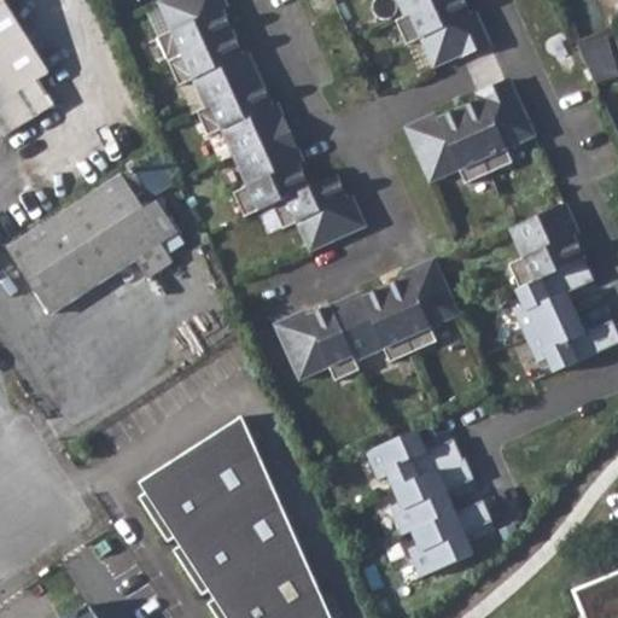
[(4,0),(0,0),(0,139),(52,108),(36,82),(50,75),(4,0)]
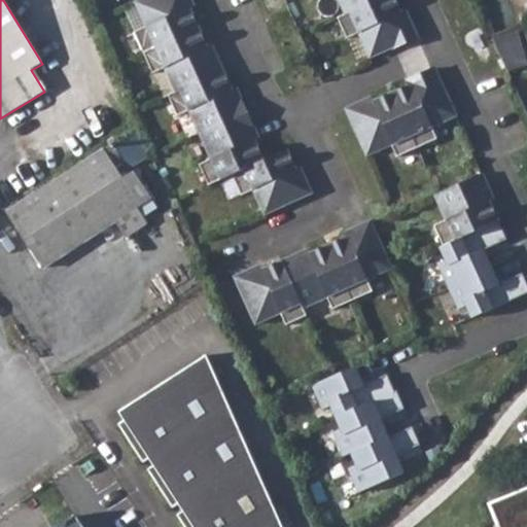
[(138,0),(136,1),(147,26),(135,32),(152,74),(165,68),(175,93),(168,96),(177,116),(189,110),(211,159),(200,165),(209,185),(232,175),(241,195),(253,190),(265,215),(312,194),(306,179),(302,180),(287,149),(265,161),(250,130),(255,128),(242,99),(238,101),(217,56),(213,58),(187,0),(138,0)]
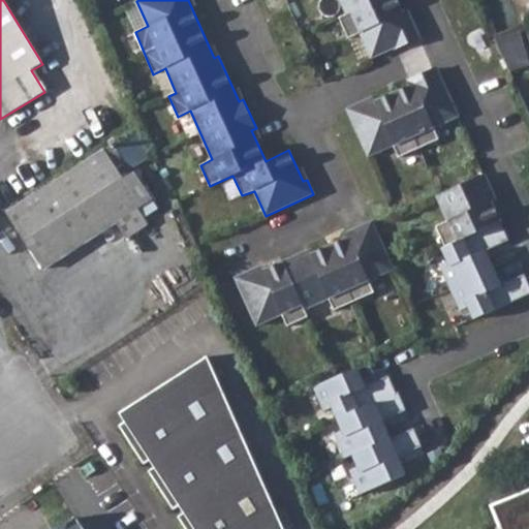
[(393,48),(419,35),(412,20),(407,22),(397,0),(338,0),(345,14),(337,18),(347,38),(359,33),(371,58),(393,48)]
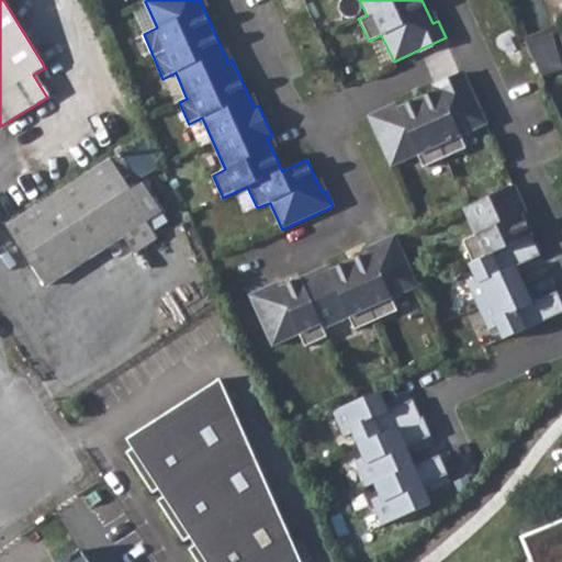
[(561,66),(553,34),(526,42),(541,75),(561,69),(561,66)]
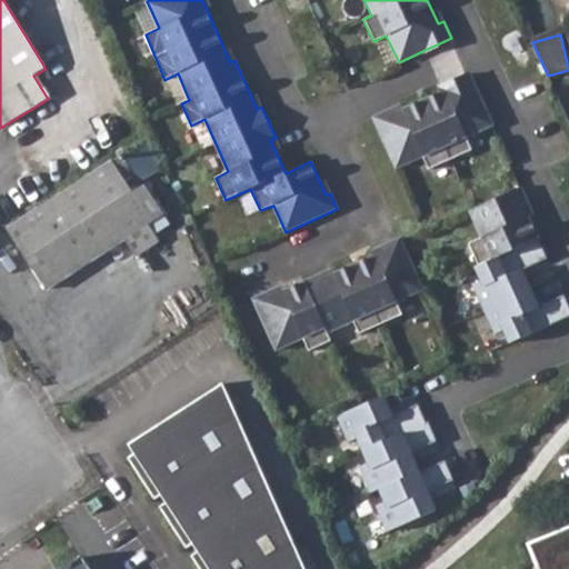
[(453,79),(470,72),(453,37),(451,38),(422,51),(441,91),(456,85),(453,79)]
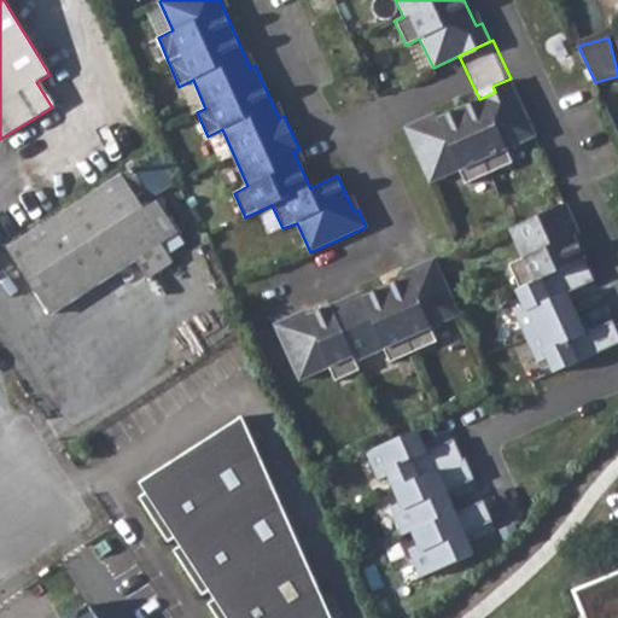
[(536,134),(511,79),(493,86),(495,92),(479,99),(425,123),(423,118),(404,127),(430,181),(459,168),(466,182),(513,162),(507,147),(536,134)]
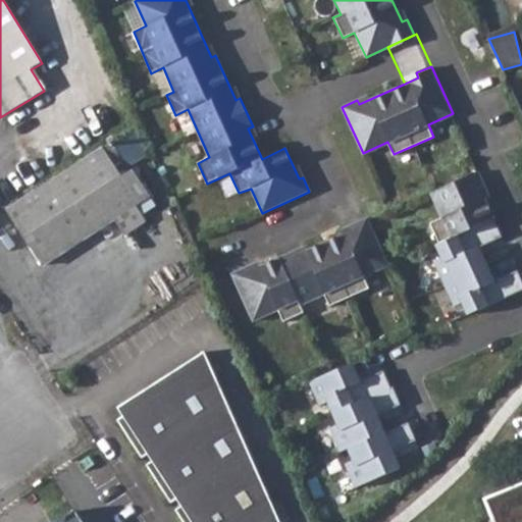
[(40,185),(4,207),(40,263),(110,218),(121,236),(144,220),(134,205),(137,203),(113,164),(119,161),(111,139),(40,185)]
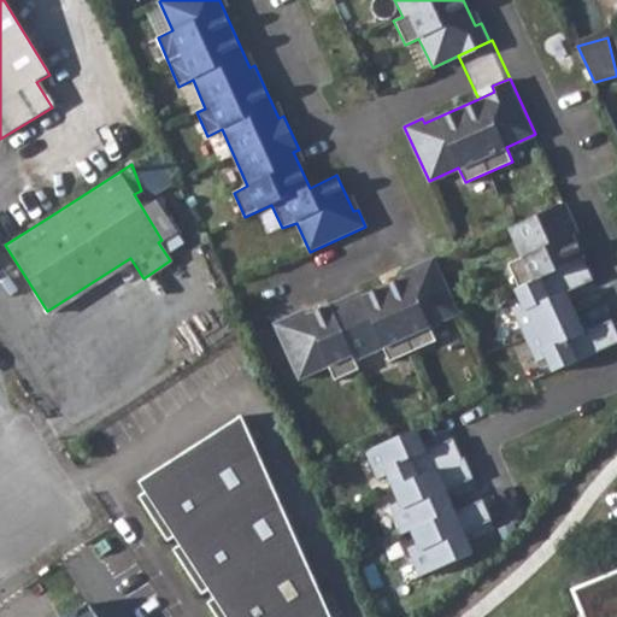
[(546,358),(552,371),(616,342),(616,331),(611,319),(582,333),(564,293),(594,280),(570,228),(576,225),(565,201),(509,227),(522,254),(507,260),(519,288),(516,289),(522,304),(512,307),(536,362),(546,358)]
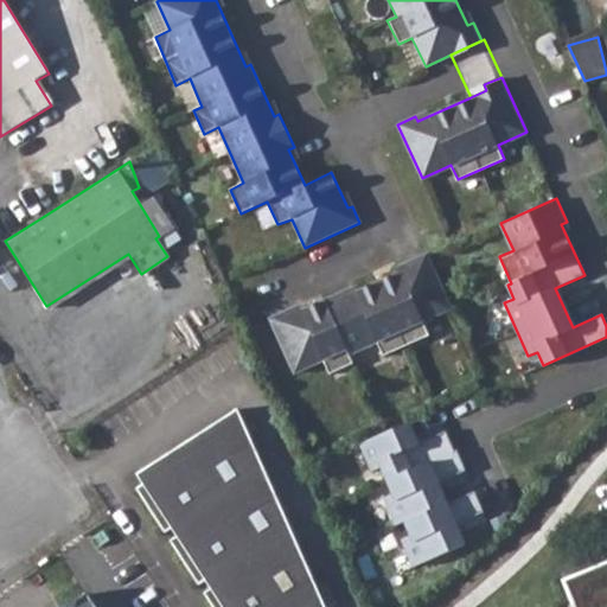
[(288,310),(270,318),(293,372),(321,360),(328,374),(352,364),(349,356),(377,343),(383,357),(429,337),(423,323),(452,311),(428,255),(410,262),(413,268),(344,296),(342,292),(291,314),(288,310)]
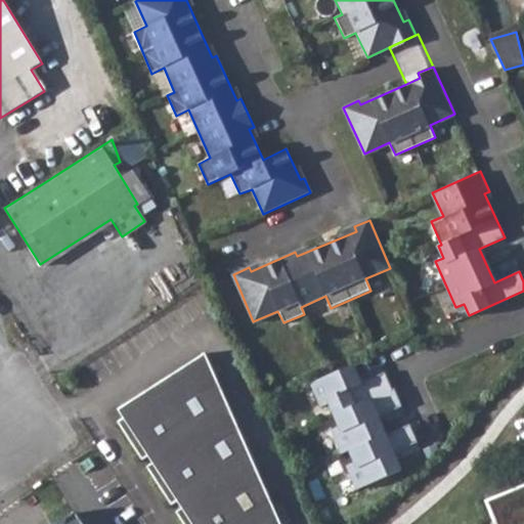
[(131,409),(118,419),(142,457),(156,448),(160,454),(147,464),(172,503),(184,494),(188,500),(177,510),(186,523),(282,523),(205,351),(126,402),(131,409)]
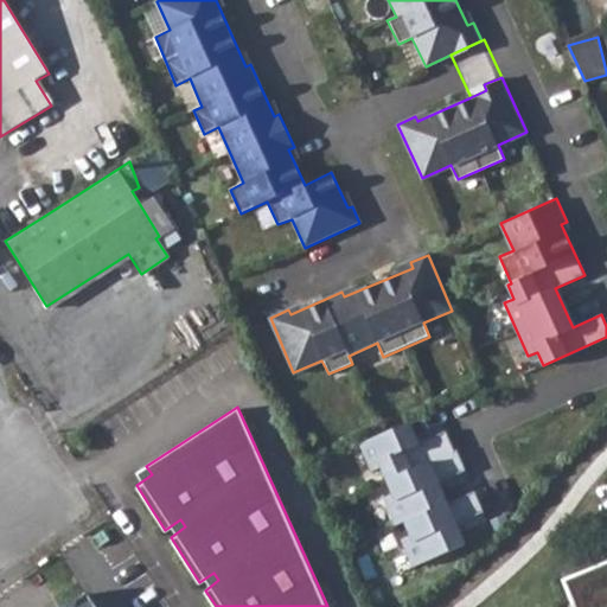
[(408,422),(359,443),(371,471),(381,466),(393,493),(383,497),(394,525),(403,521),(409,535),(401,538),(411,567),(462,544),(454,524),(483,512),(474,491),(445,503),(436,483),(466,471),(457,449),(454,451),(446,430),(416,442),(408,422)]
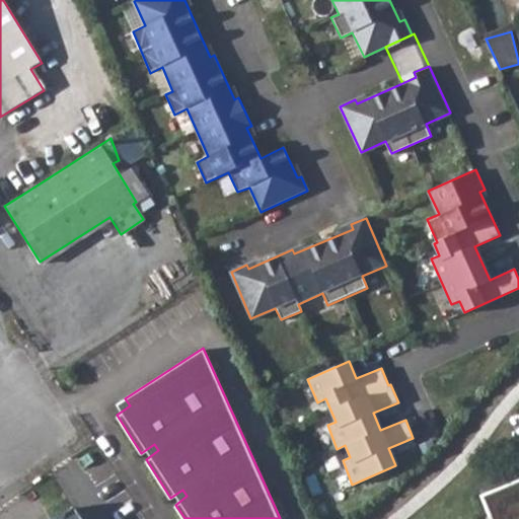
[(518,518),(518,480),(480,497),(489,518),(518,518)]
